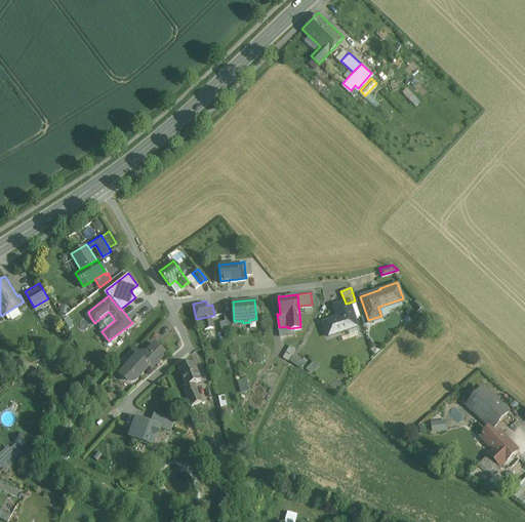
[(338,316),(331,318),(331,317),(322,320),(328,334),(347,328),(347,329),(357,326),(350,303),(346,304),(345,300),(334,304),(338,316)]
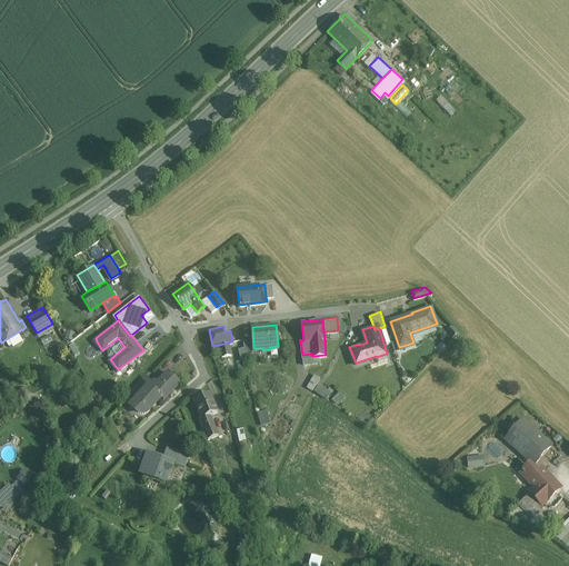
[(250,337),(242,337),(245,346),(246,355),(252,355),(250,337)]
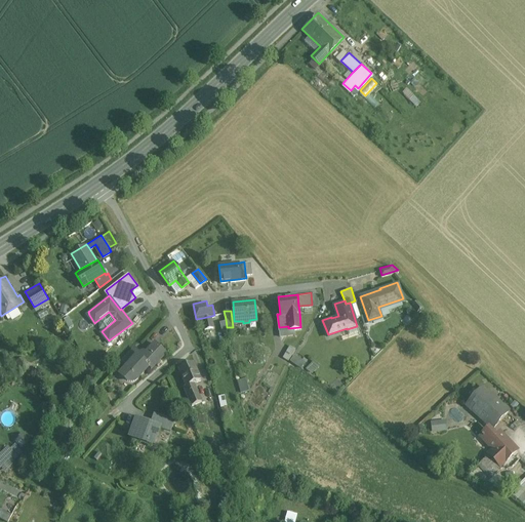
[(211,316),(202,318),(205,328),(213,325),(211,316)]
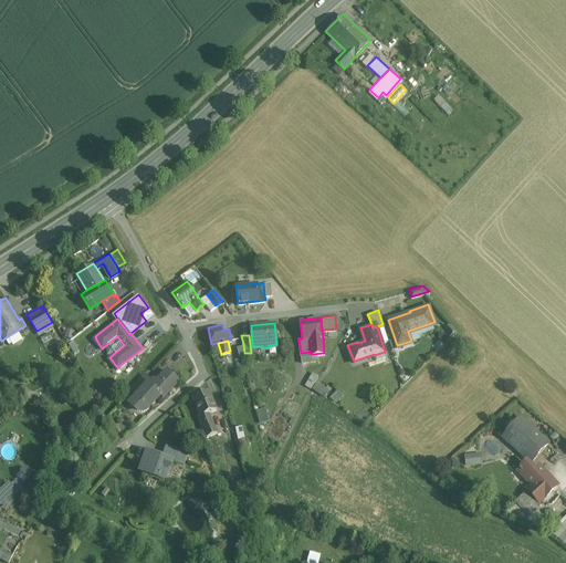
[(167,368),(157,379),(156,378),(154,377),(150,378),(148,381),(153,385),(144,393),(139,389),(136,394),(129,400),(136,407),(136,406),(137,407),(139,408),(142,408),(144,408),(146,407),(147,406),(149,405),(160,393),(163,395),(178,379),(167,368)]
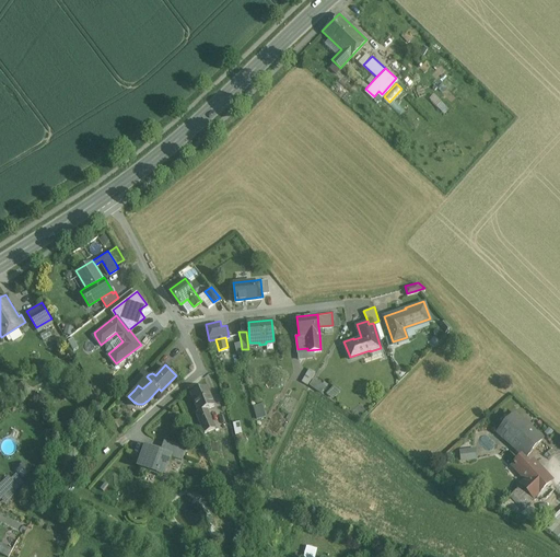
[(310,367),(302,380),(307,383),(315,370),(310,367)]
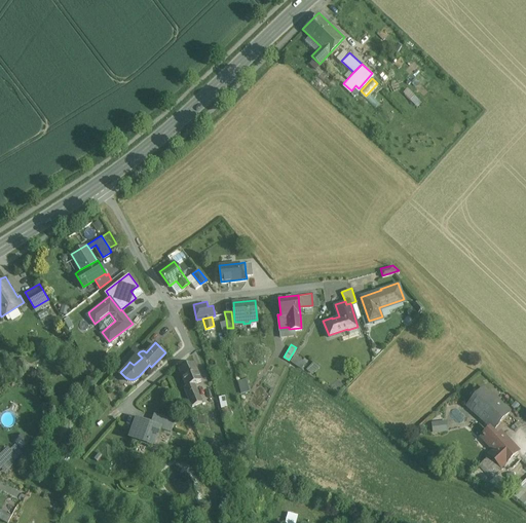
[(138,353),(133,349),(125,358),(129,362),(134,365),(142,358),(138,353)]
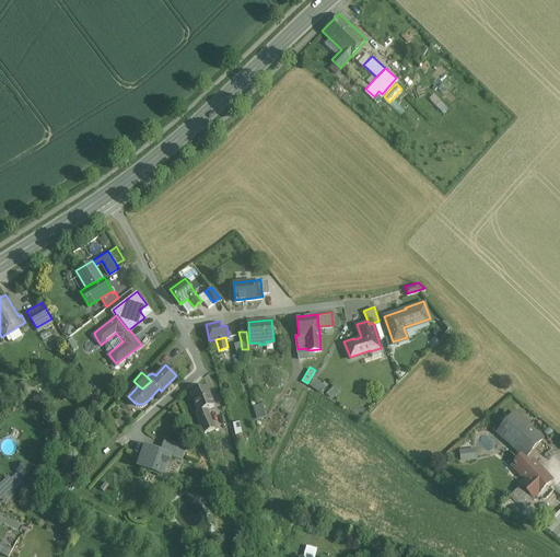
[(313,375),(308,383),(322,390),(326,382),(313,375)]
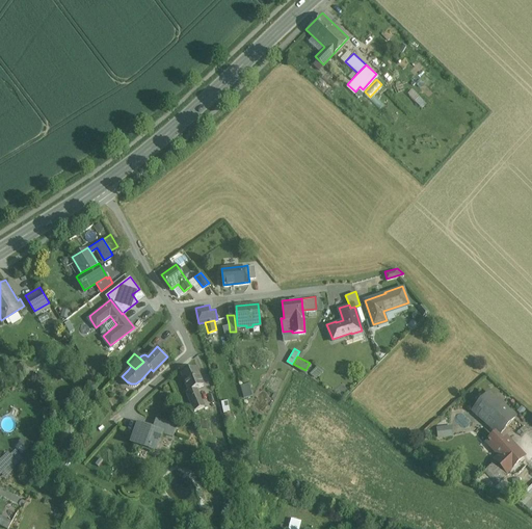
[(23,360),(17,364),(15,365),(17,368),(19,367),(20,370),(27,366),(23,360)]
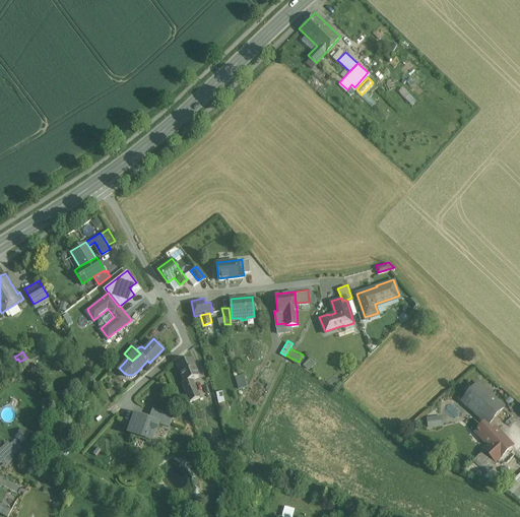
[(309,368),(316,359),(311,353),(304,363),(309,368)]
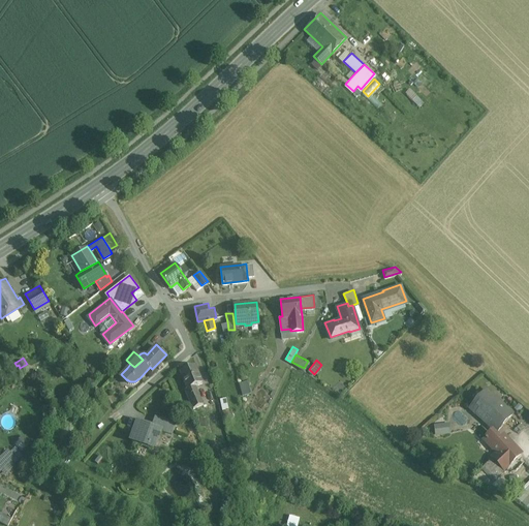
[(194,364),(181,370),(188,387),(185,388),(190,400),(200,396),(195,384),(203,381),(194,364)]
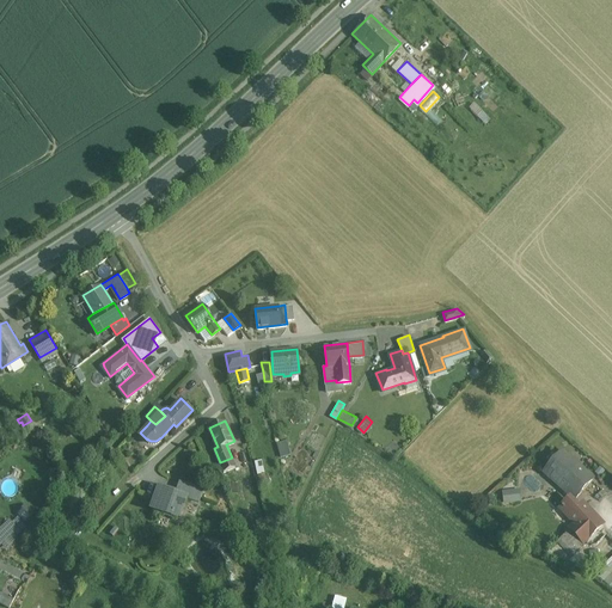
[(288,427),(280,429),(282,437),(291,435),(288,427)]
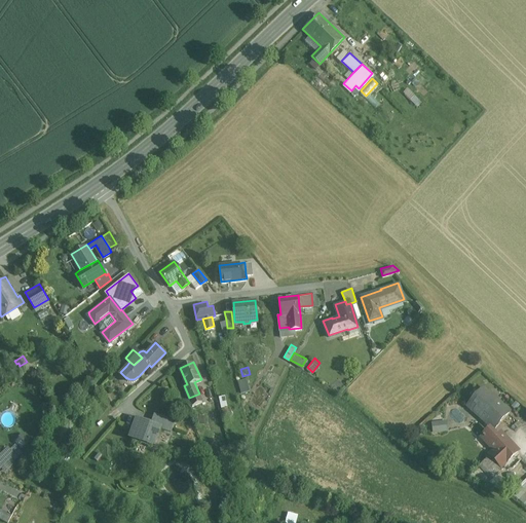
[(247,377),(237,379),(240,391),(250,389),(247,377)]
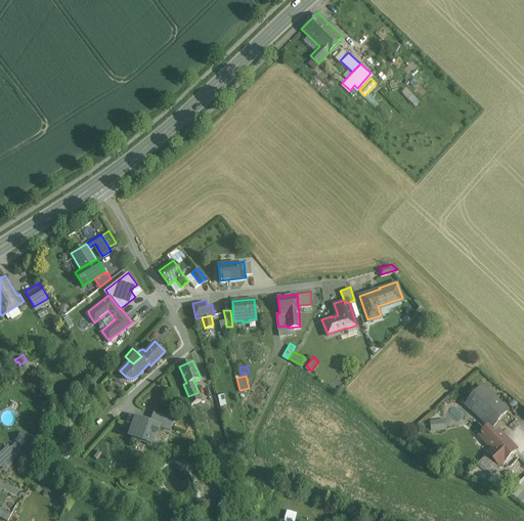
[(506,408),(482,387),(467,402),(478,413),(483,406),(490,413),(488,415),(494,420),(506,408)]
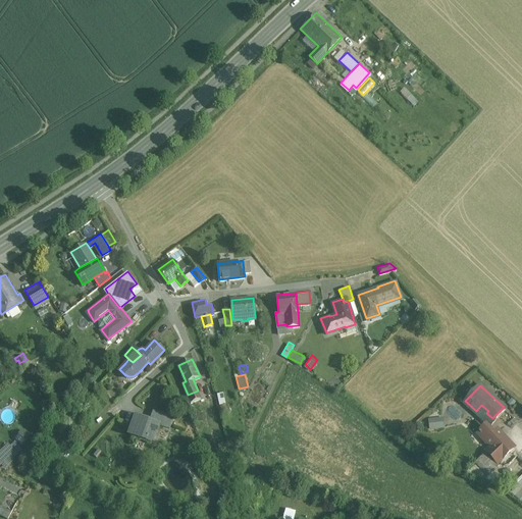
[(198,391),(188,395),(190,400),(200,396),(198,391)]
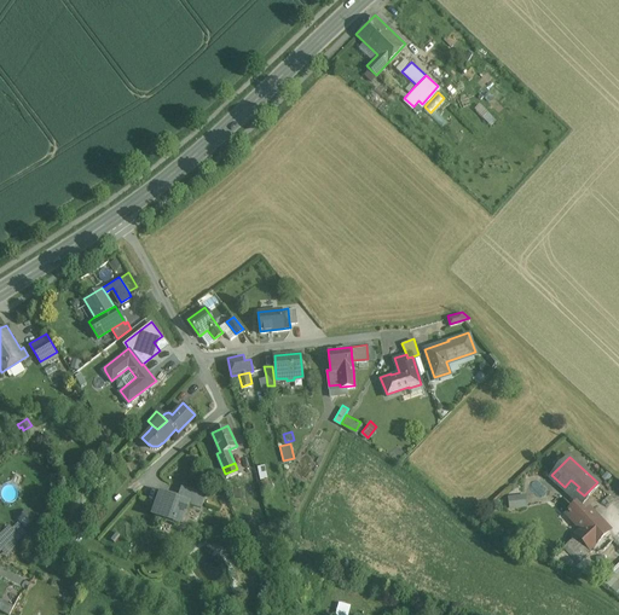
[(204,494),(183,487),(179,497),(189,500),(189,502),(201,505),(204,494)]
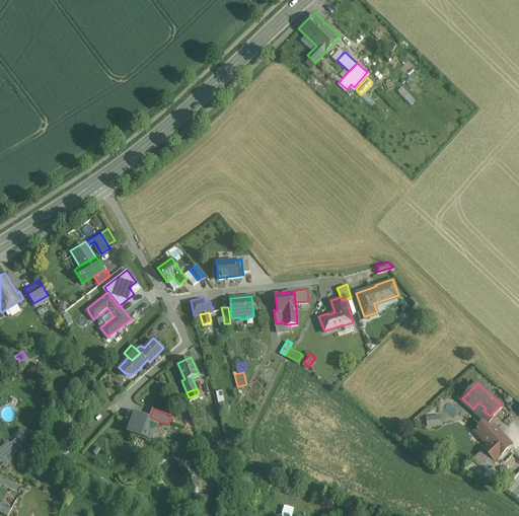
[(150,417),(135,412),(129,428),(153,436),(158,421),(158,420),(150,417)]
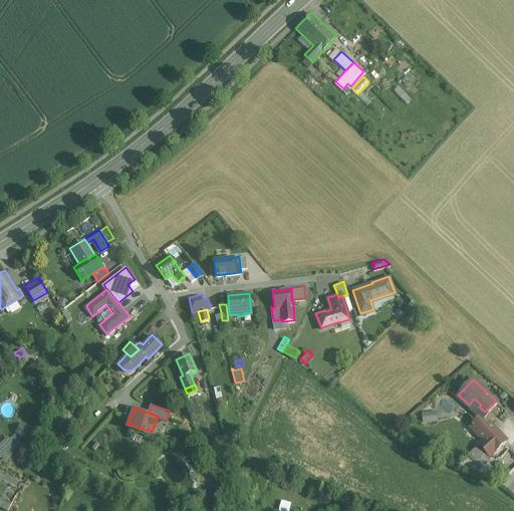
[(434,411),(423,412),(424,421),(435,419),(434,411)]
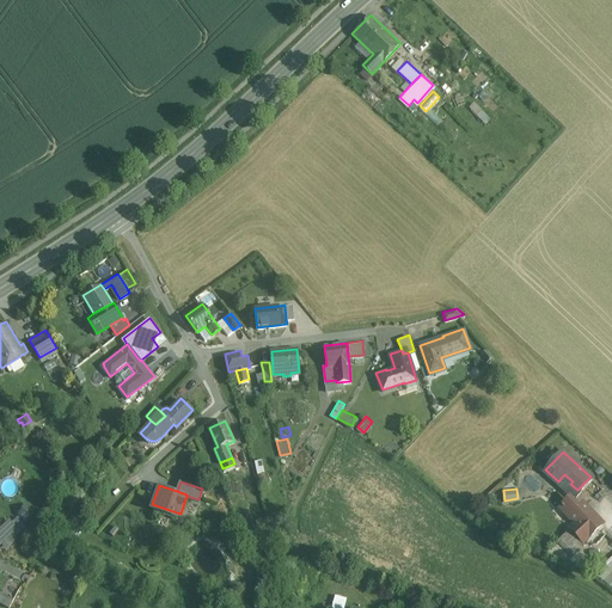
[(600,522),(582,503),(576,508),(569,498),(562,505),(576,521),(581,526),(574,532),(581,540),(600,522)]
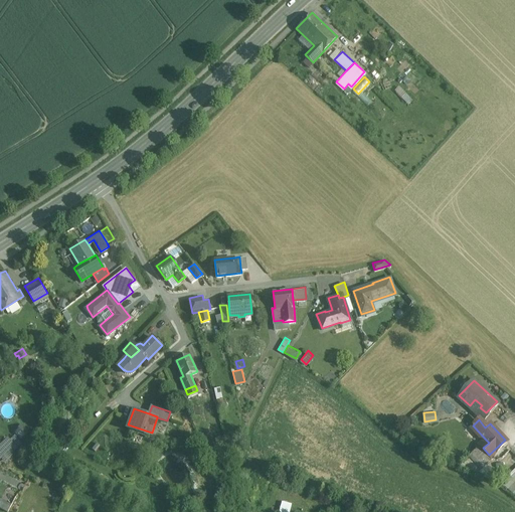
[(24,422),(20,422),(17,425),(17,429),(20,434),(27,427),(24,422)]
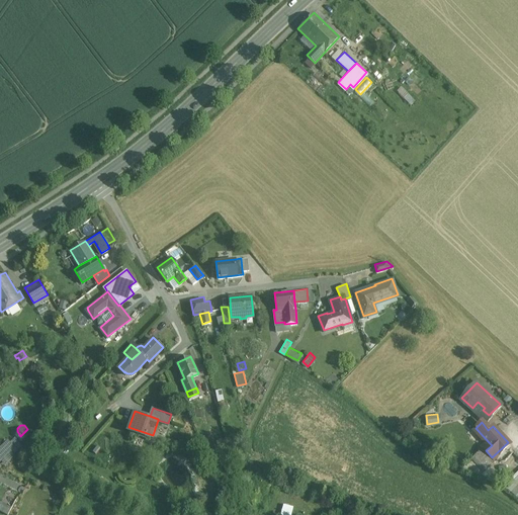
[(8,435),(0,442),(0,453),(18,437),(15,433),(10,437),(8,435)]
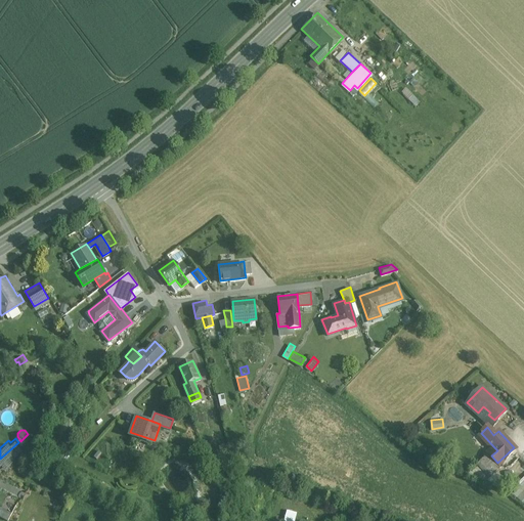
[(493,446),(477,463),(489,476),(500,466),(497,463),(491,456),(497,450),(493,446)]
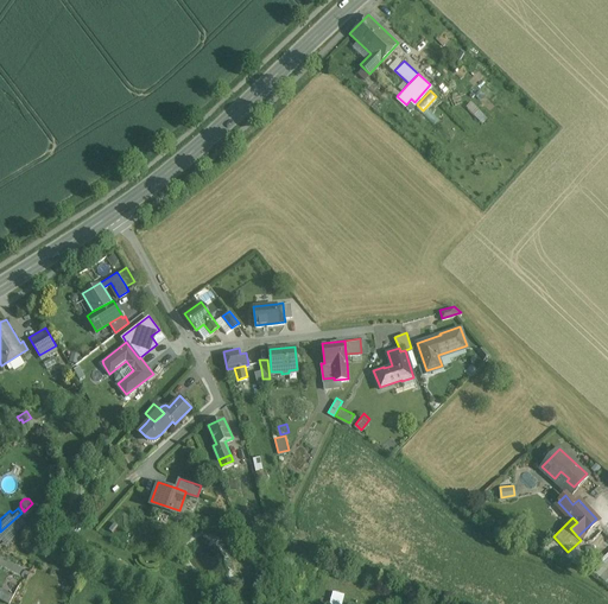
[(607,547),(594,561),(607,577),(607,576),(607,547)]
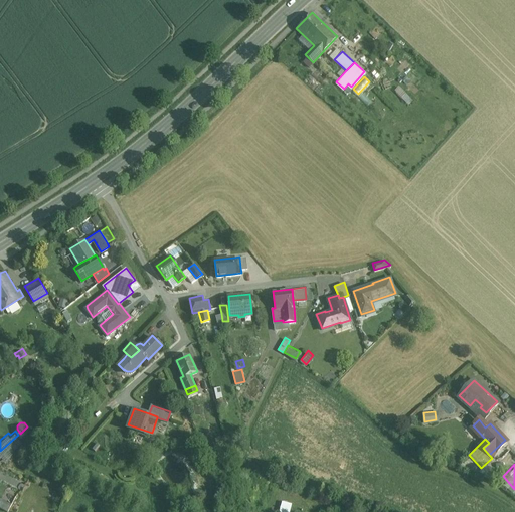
[(291,502),(282,499),(279,510),(284,511),(283,511),(293,511),(289,511),(291,502)]
